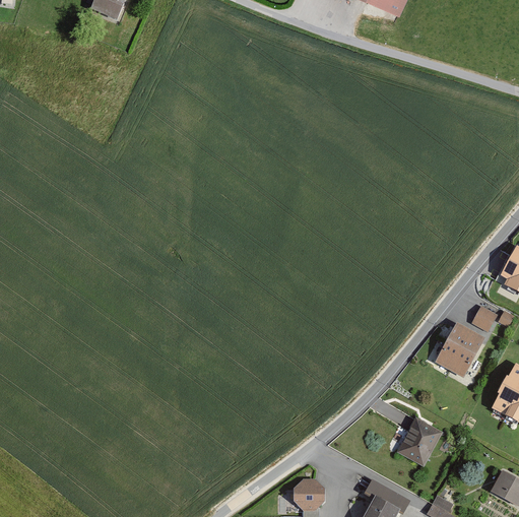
[(96,0),(95,6),(121,15),(125,0),(96,0)]
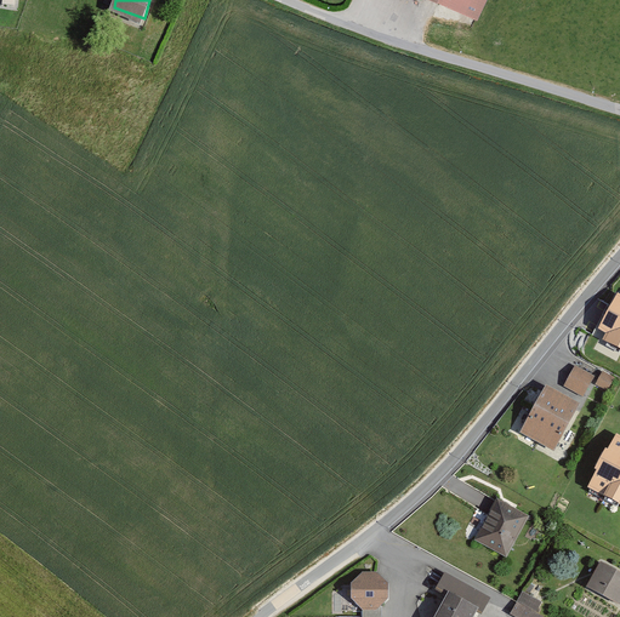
[(441,0),(477,17),(484,0),(441,0)]
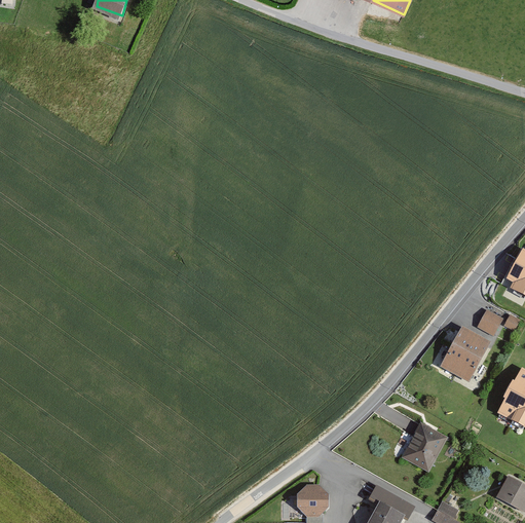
[(524,248),(522,247),(505,278),(512,282),(509,287),(524,295),(524,248)]
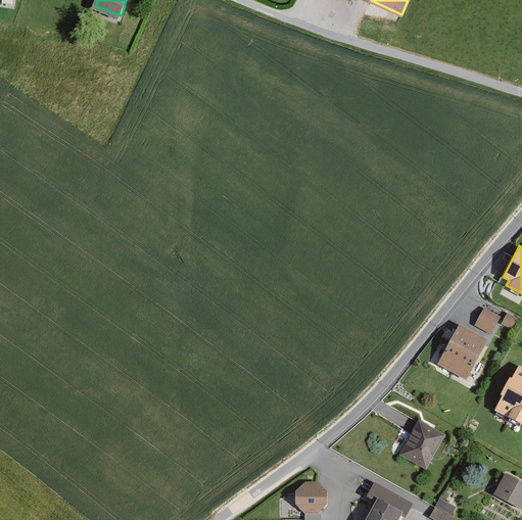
[(500,316),(482,306),(474,323),(491,332),(500,316)]
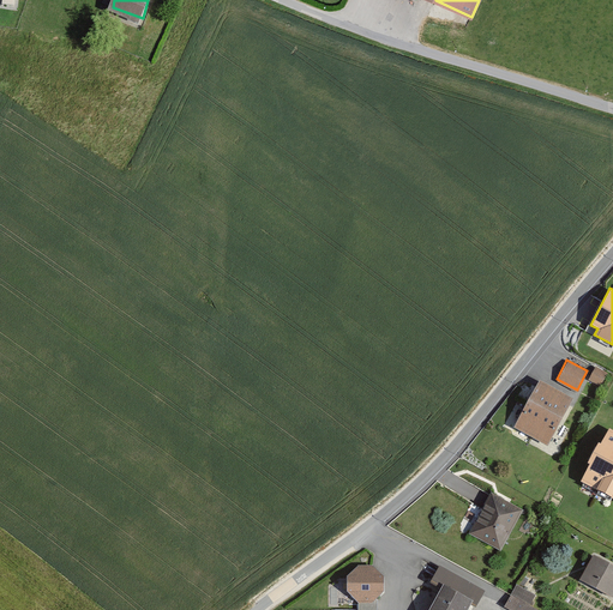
[(606,370),(594,364),(588,376),(600,382),(606,370)]
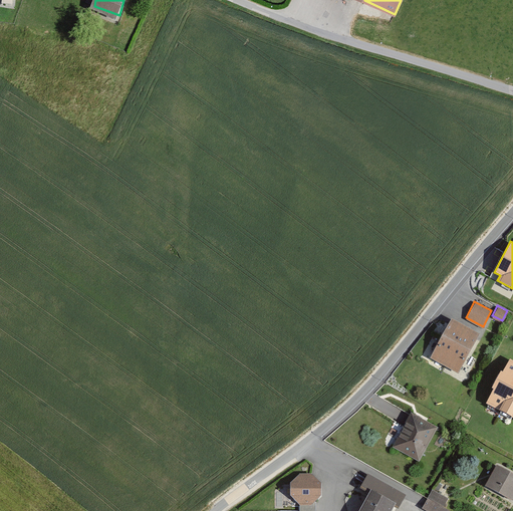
[(479,334),(451,319),(432,355),(459,370),(479,334)]
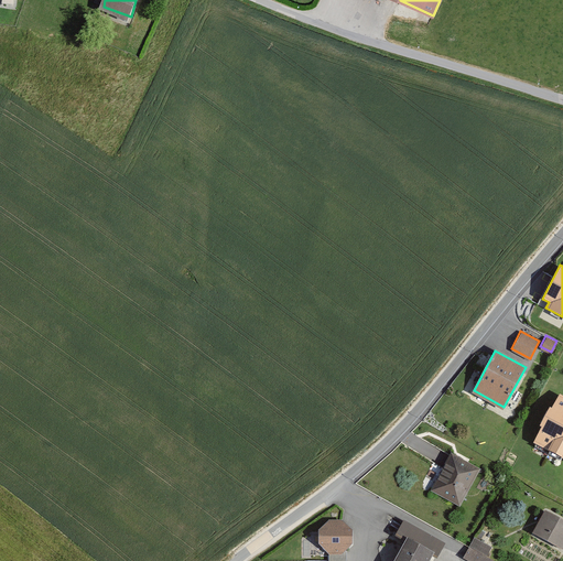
[(562,396),(559,394),(532,443),(562,459),(562,396)]
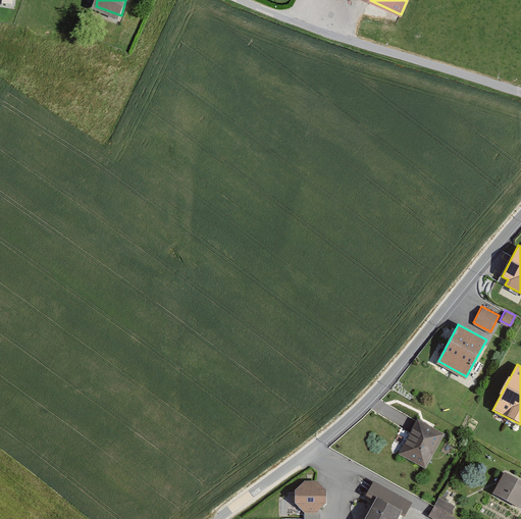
[(429,460),(445,428),(417,415),(402,447),(429,460)]
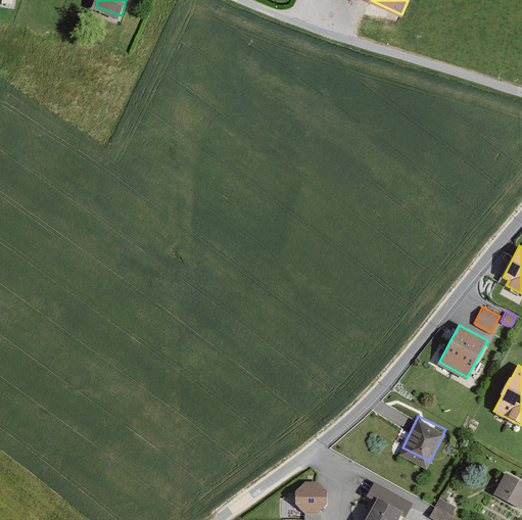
[(492,493),(521,509),(521,506),(521,481),(505,472),(492,493)]
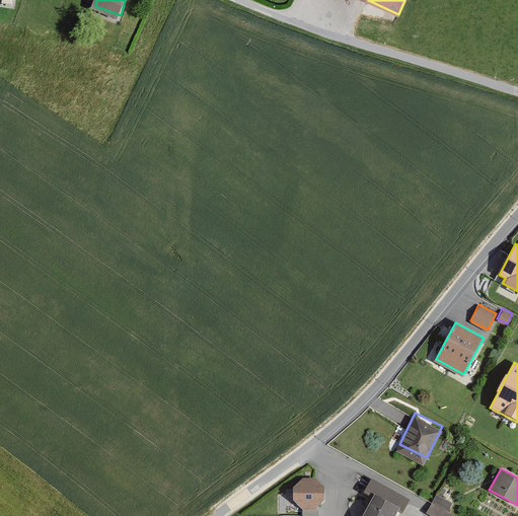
[(314,477),(302,476),(293,486),(292,499),(301,508),(313,508),(322,499),(323,487),(314,477)]
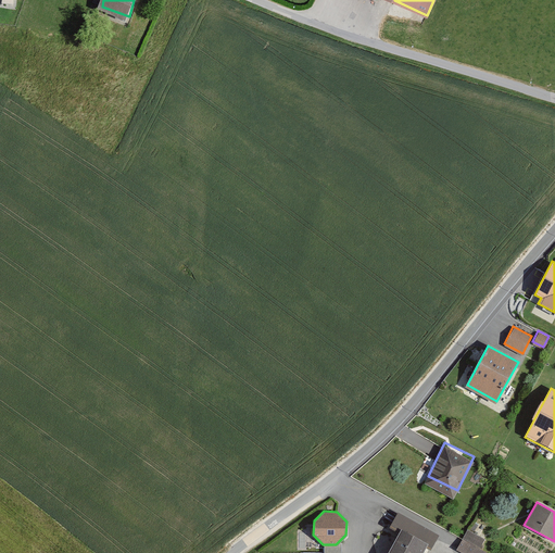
[(398,512),(390,526),(400,531),(427,545),(431,548),(439,533),(398,512)]
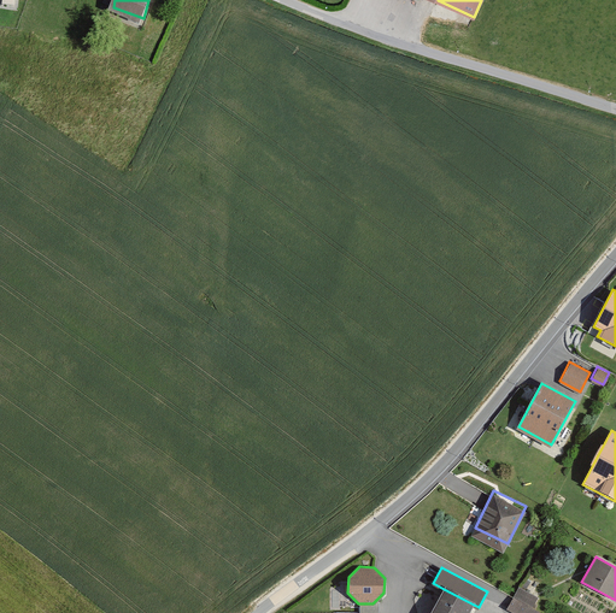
[(538,596),(518,585),(505,608),(515,612),(544,612),(532,606),(538,596)]
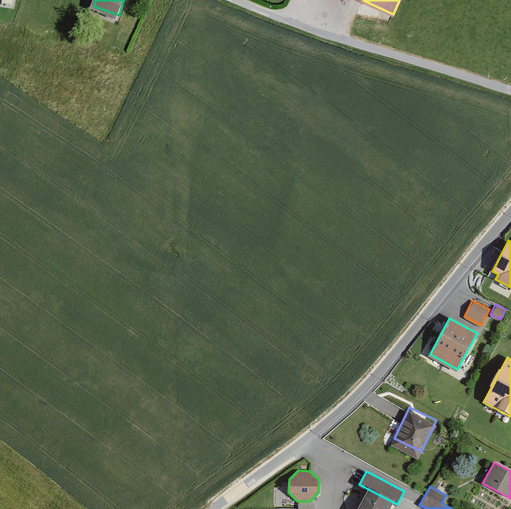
[(368,489),(356,508),(389,508),(393,502),(368,489)]
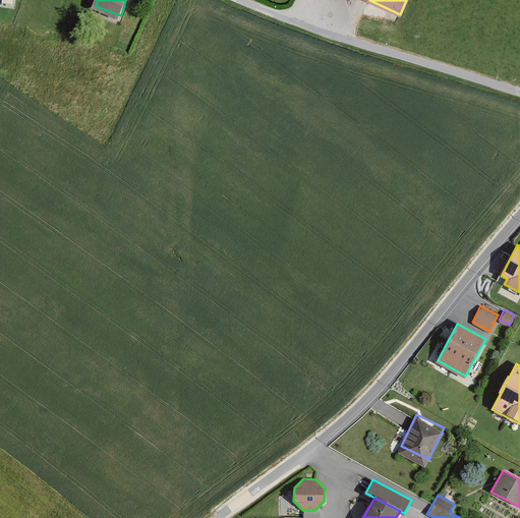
All buildings are outlined.
